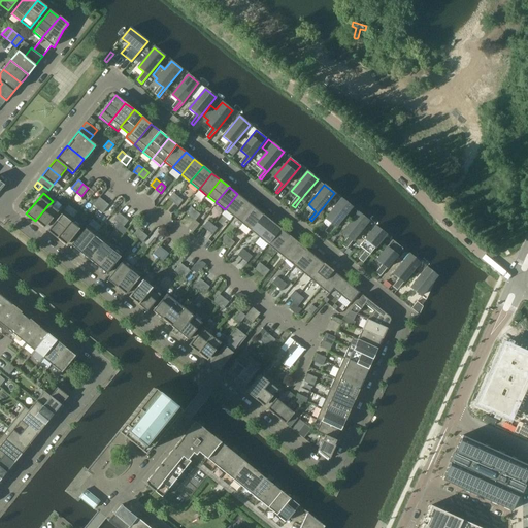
[(173,203),(178,197),(173,193),(168,199),(173,203)]
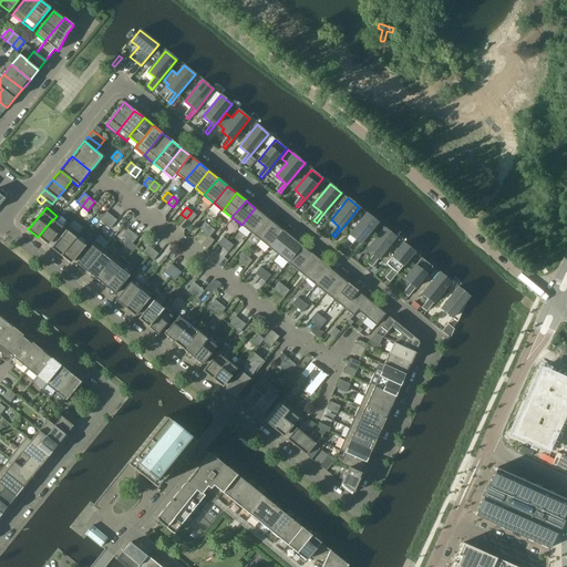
[(241,225),(250,233),(265,216),(255,208),(241,225)]
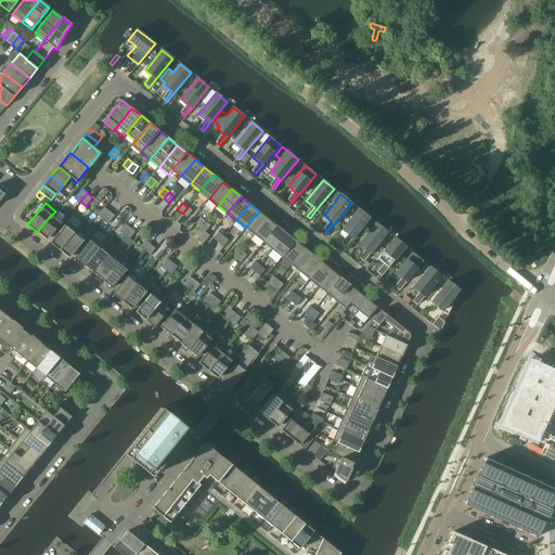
[(317,209),(315,210),(320,214),(324,208),(320,205),(317,209)]
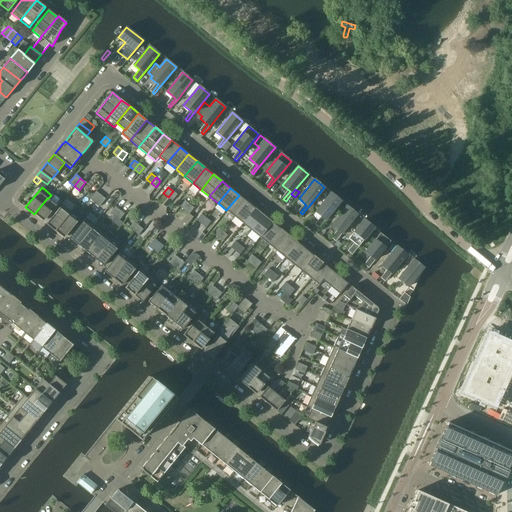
[(90,199),(95,203),(101,195),(96,191),(90,199)]
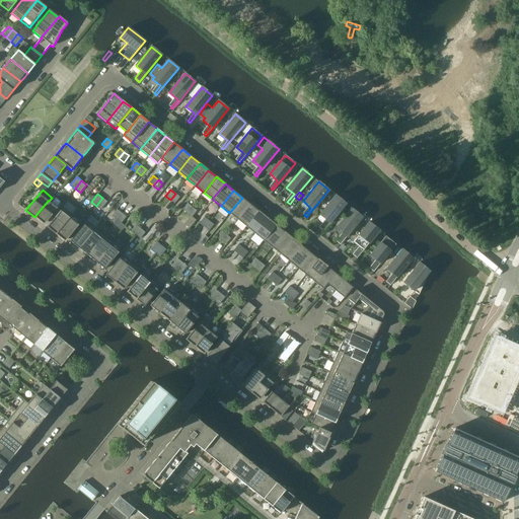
[(179,197),(175,194),(170,200),(174,203),(179,197)]
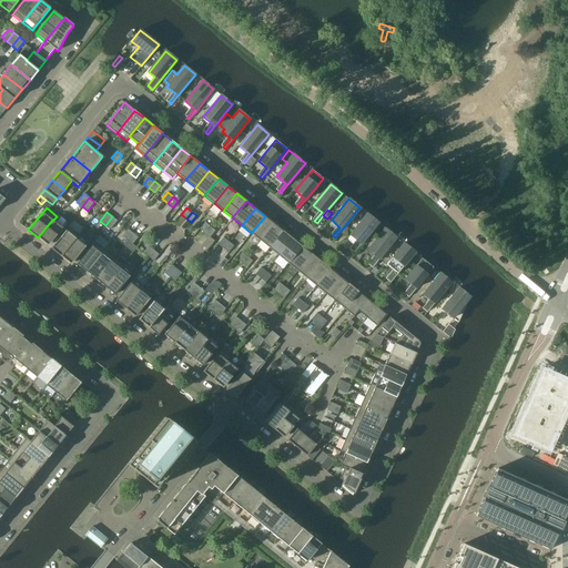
[(354,253),(378,223),(367,214),(350,235),(355,239),(358,242),(351,251),(354,253)]
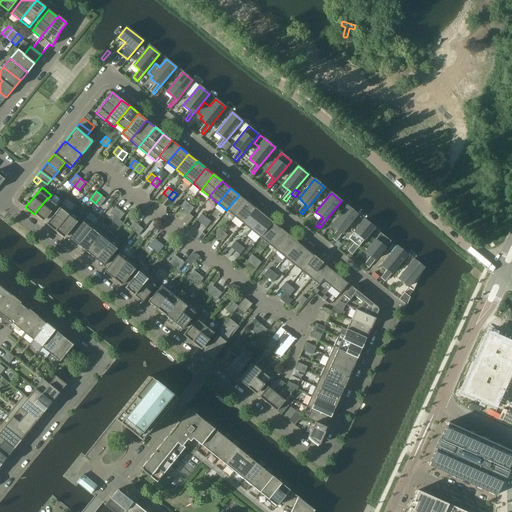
[(101,195),(95,203),(100,207),(106,199),(101,195)]
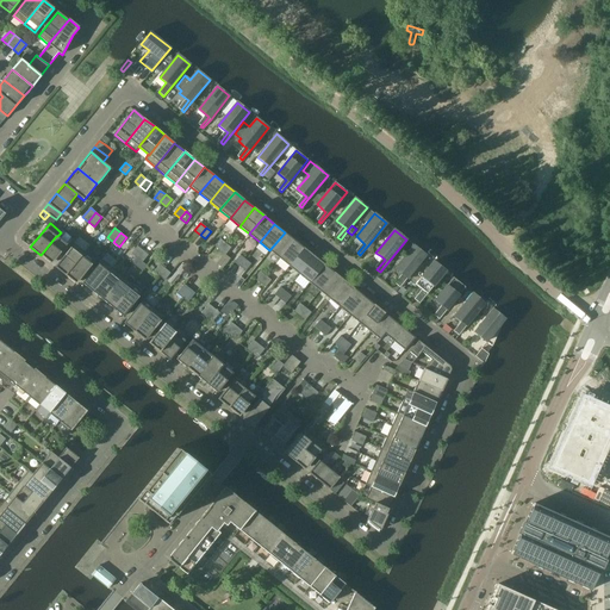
[(269,250),(280,259),(294,240),(285,232),(269,250)]
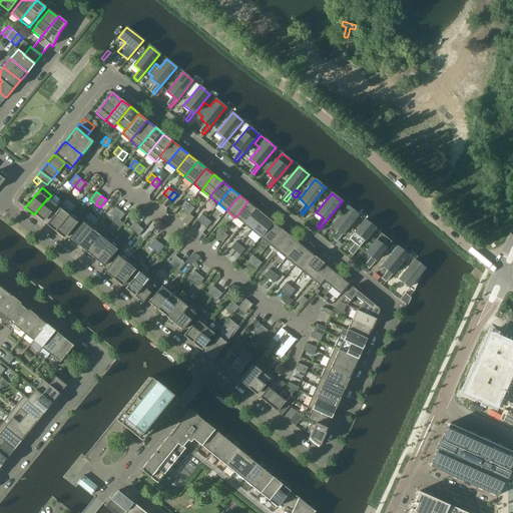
[(56,205),(48,198),(47,198),(34,214),(43,222),(56,205)]
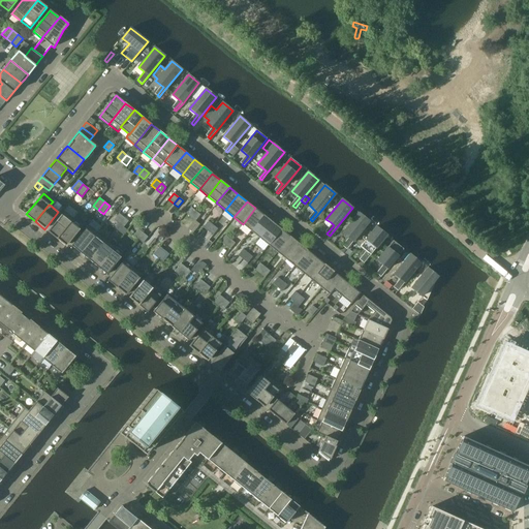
[(195,211),(191,207),(186,213),(190,217),(195,211)]
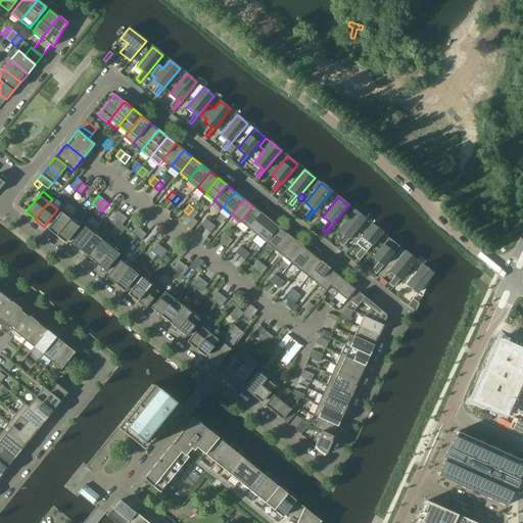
[(240,222),(248,229),(260,212),(252,205),(240,222)]
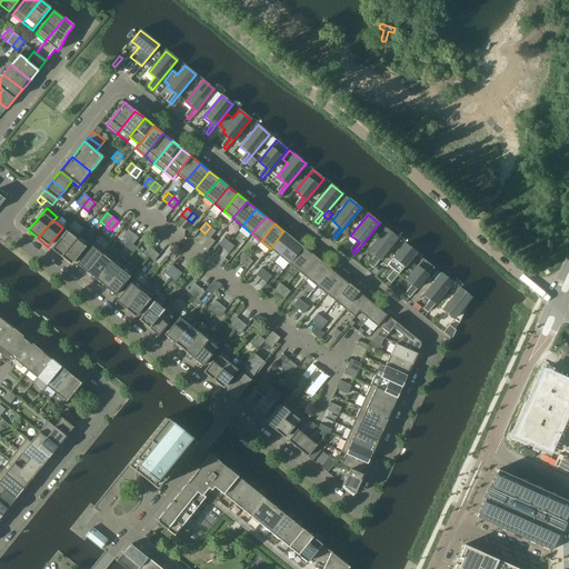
[(379,238),(369,250),(378,257),(370,266),(372,268),(397,238),(381,225),(375,233),(379,238)]
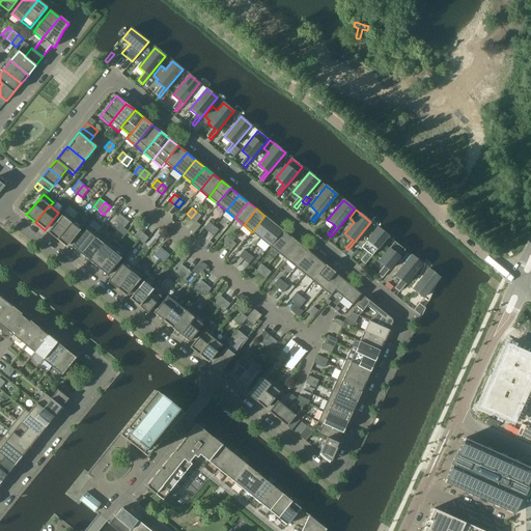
[(48,232),(57,240),(71,223),(74,220),(64,212),(48,232)]
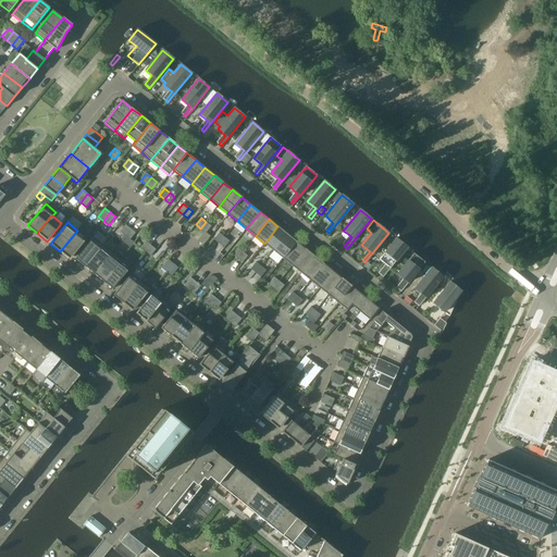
[(211,226),(206,222),(200,229),(206,233),(211,226)]
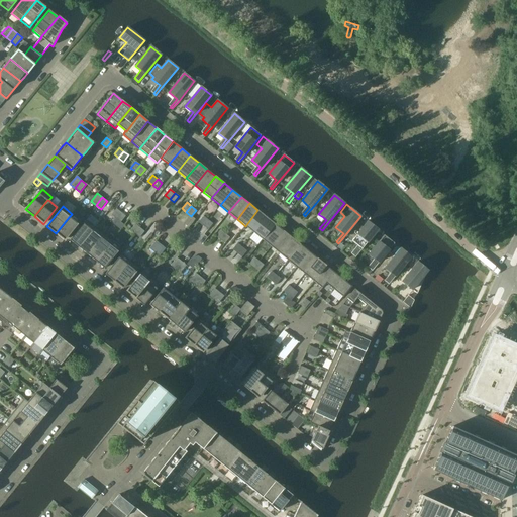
[(110,216),(115,220),(121,212),(116,208),(110,216)]
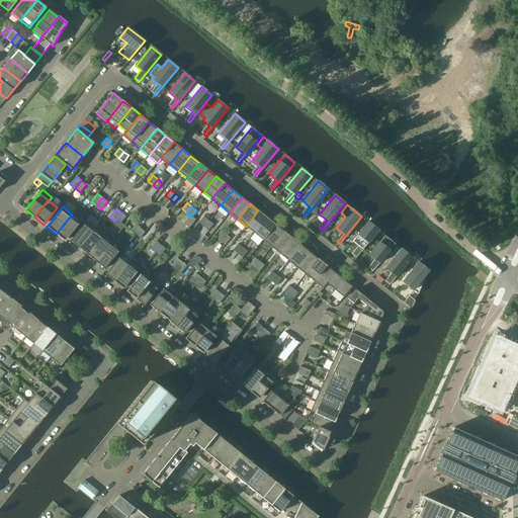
[(246,227),(254,233),(267,218),(258,210),(246,227)]
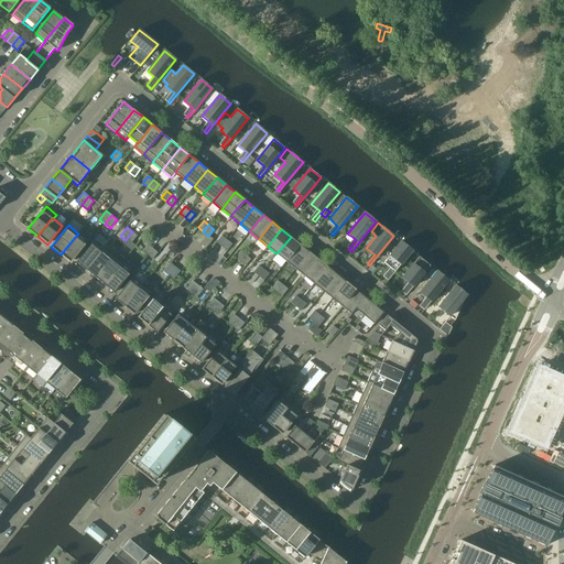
[(126,240),(130,245),(137,236),(132,231),(126,240)]
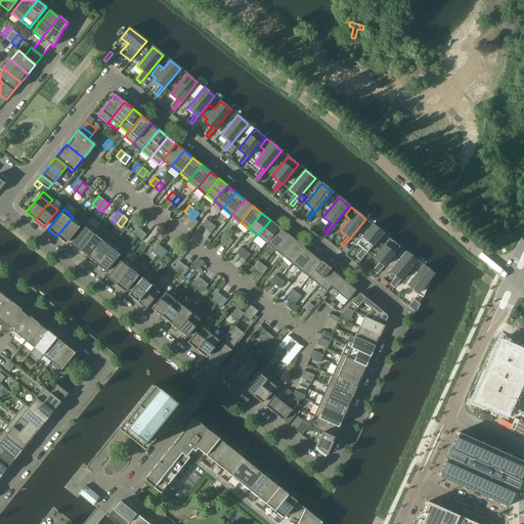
[(211,223),(207,219),(202,225),(206,229),(211,223)]
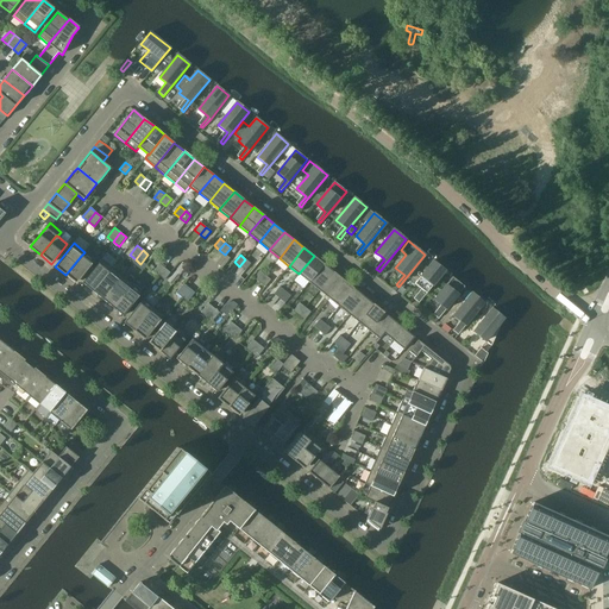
[(81,256),(66,275),(76,283),(92,264),(81,256)]
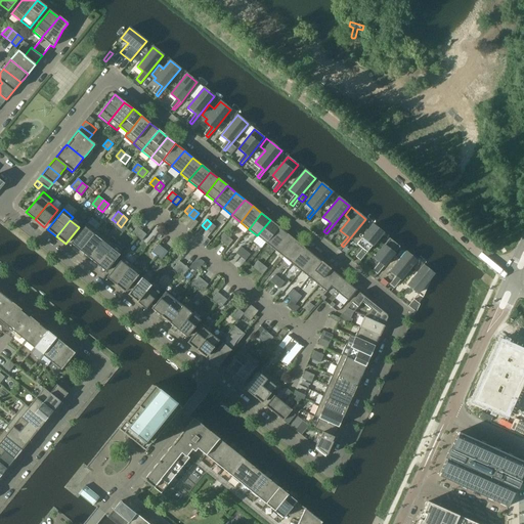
[(257,235),(266,243),(278,227),(270,220),(257,235)]
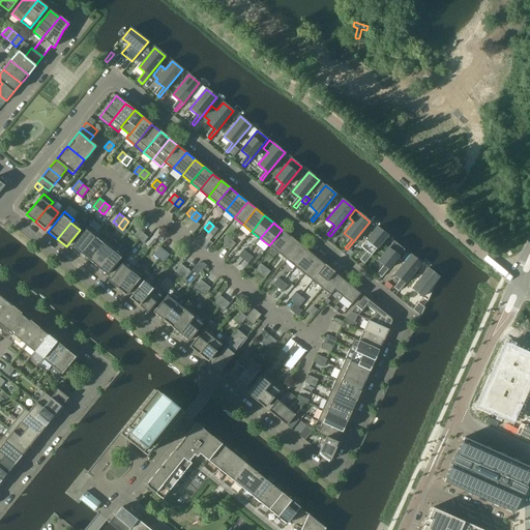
[(88,226),(71,246),(81,254),(94,236),(97,233),(88,226)]
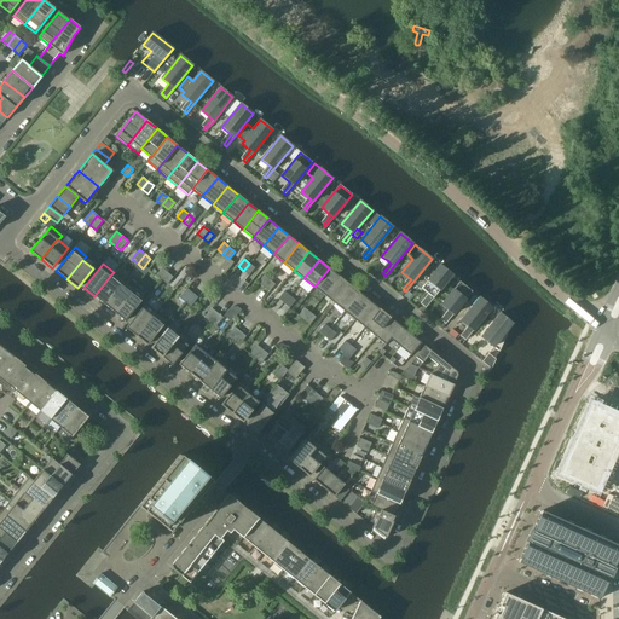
[(255,267),(249,264),(243,271),(249,276),(255,267)]
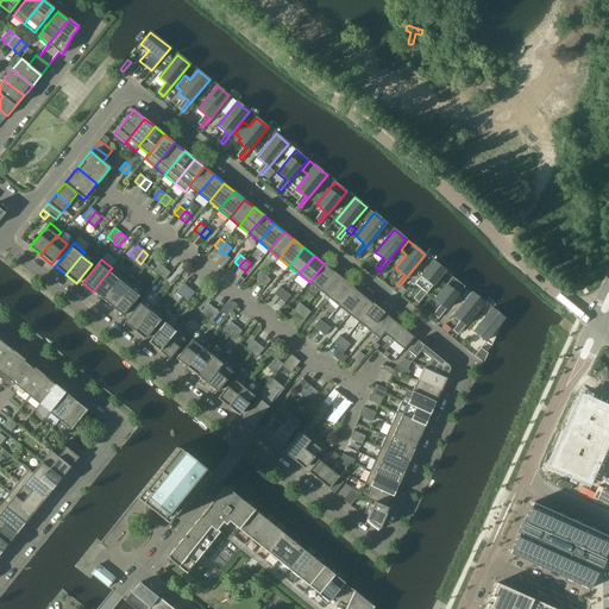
[(419,302),(445,270),(433,261),(414,283),(420,288),(424,292),(415,300),(419,302)]
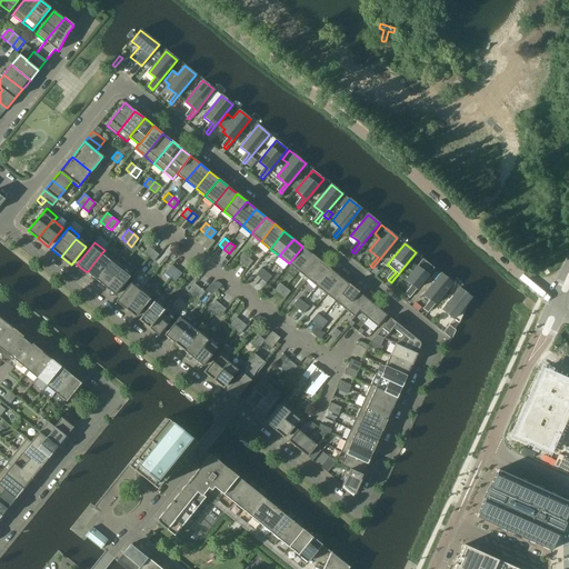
[(142,255),(147,259),(155,250),(149,247),(142,255)]
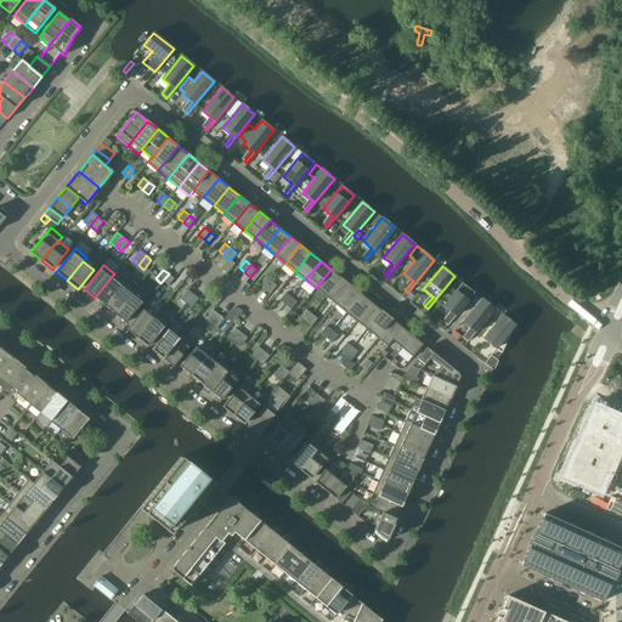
[(222,278),(226,282),(235,272),(231,270),(222,278)]
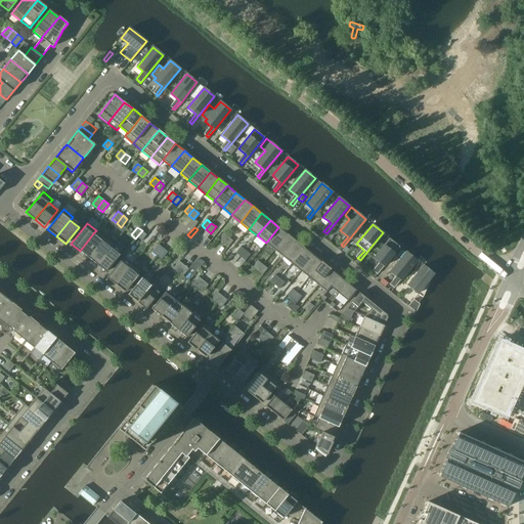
[(266,243),(274,250),(288,234),(278,227),(266,243)]
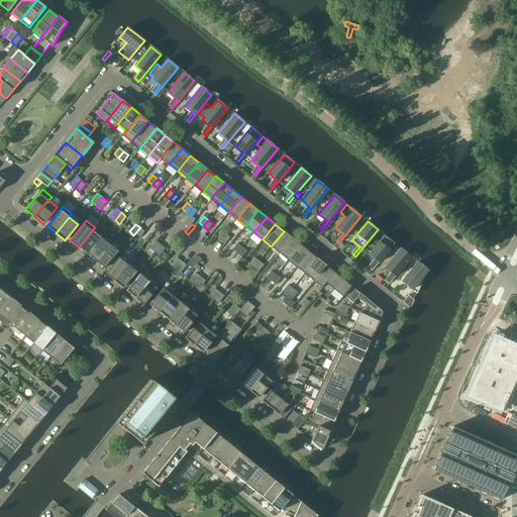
[(92,230),(79,247),(85,251),(87,254),(101,237),(103,234),(95,227),(92,230)]
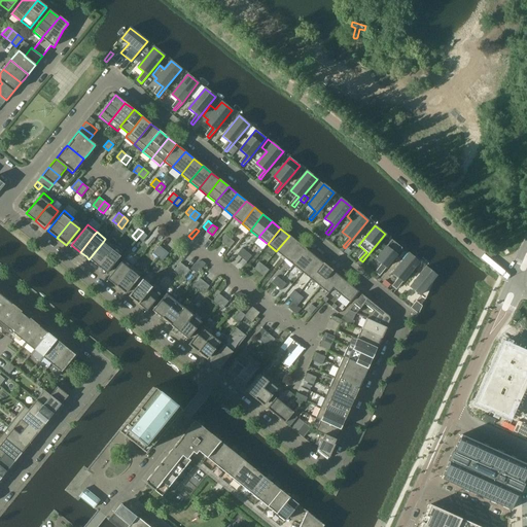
[(136,240),(141,244),(147,236),(143,232),(136,240)]
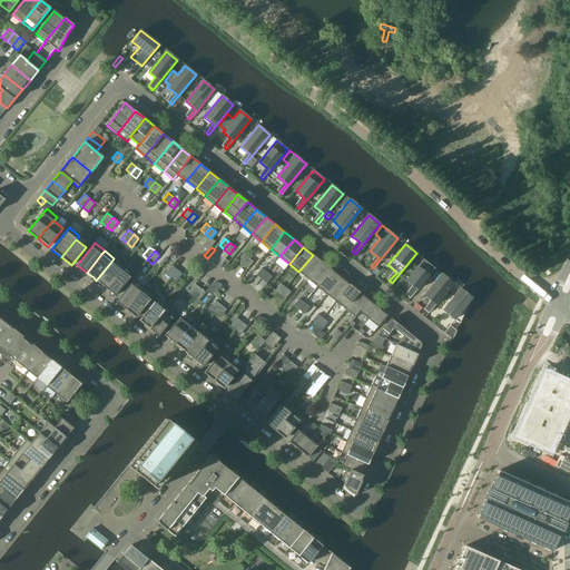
[(248,257),(243,253),(237,261),(243,264),(248,257)]
